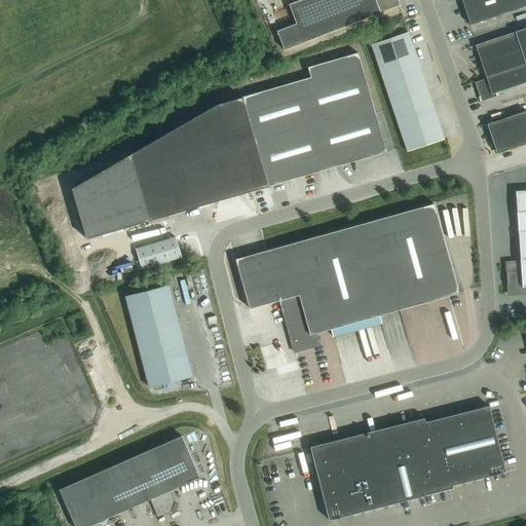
[(302,0),(290,5),(305,43),(401,6),(398,0),(302,0)]
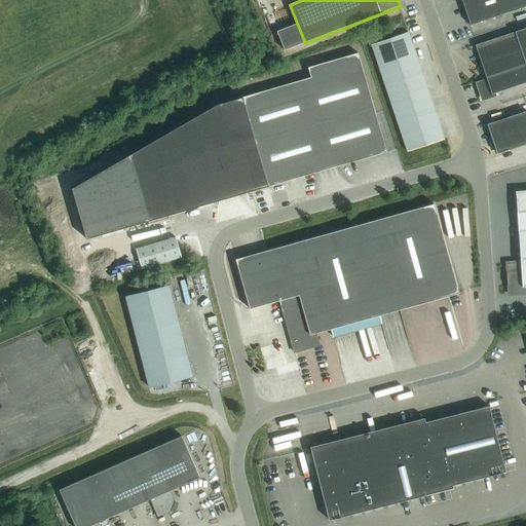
[(525,0),(461,0),(471,25),(525,5),(525,0)]
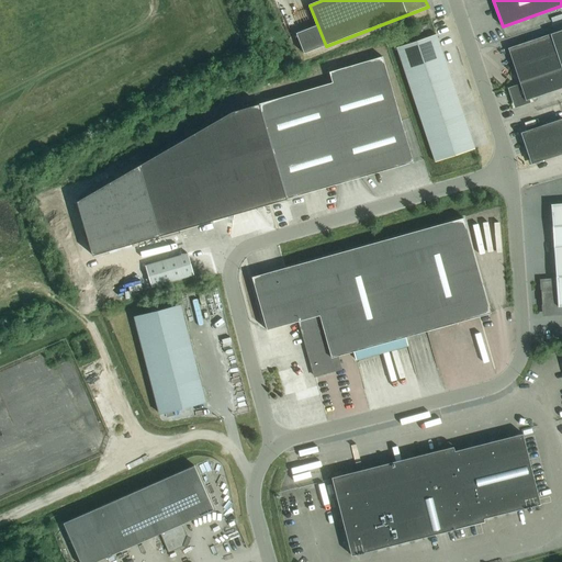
[(529,102),(529,100),(561,88),(561,31),(508,49),(521,86),(516,88),(513,89),(512,91),(512,94),(514,102),(516,104),(519,105),(521,105),(528,103),(529,102)]
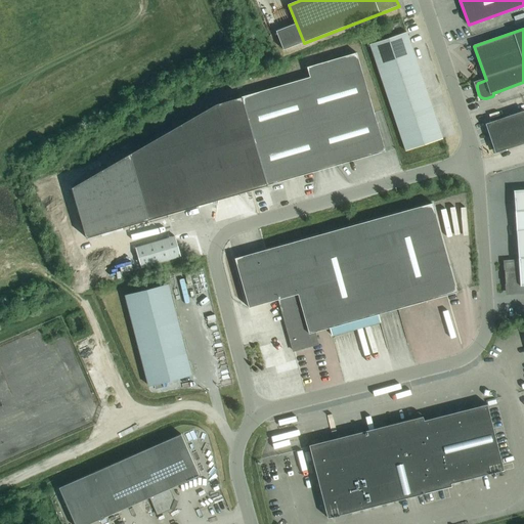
[(370,45),(406,151),(443,139),(407,33),(370,45)]
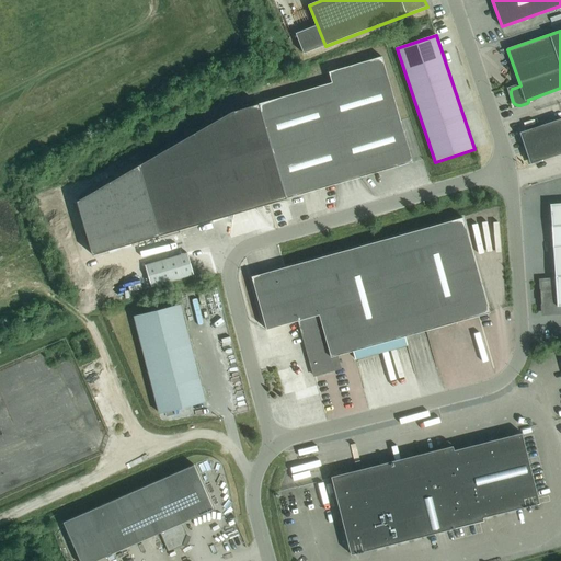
[(413,162),(382,57),(330,72),(333,83),(258,104),(286,198),(413,162)]
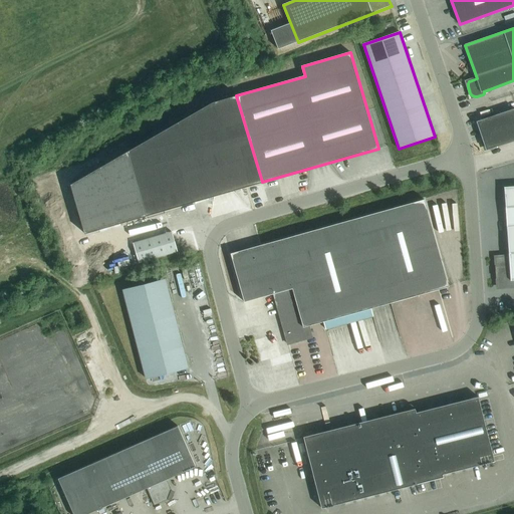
[(148,217),(262,182),(236,95),(211,102),(130,154),(148,217)]
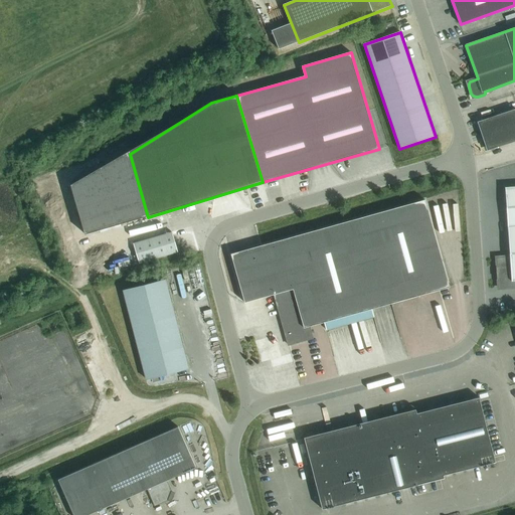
[(514,141),(514,109),(481,121),(482,122),(480,123),(488,148),(496,146),(497,148),(514,141)]
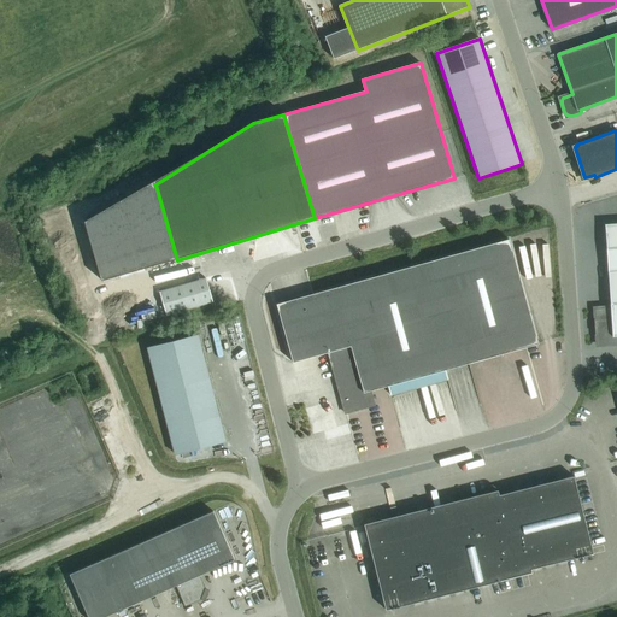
[(177,260),(156,184),(90,223),(107,282),(177,260)]
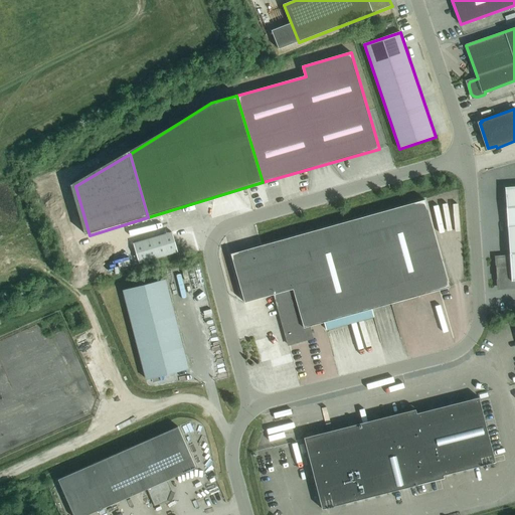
[(508,226),(514,225),(514,186),(506,187),(508,226)]
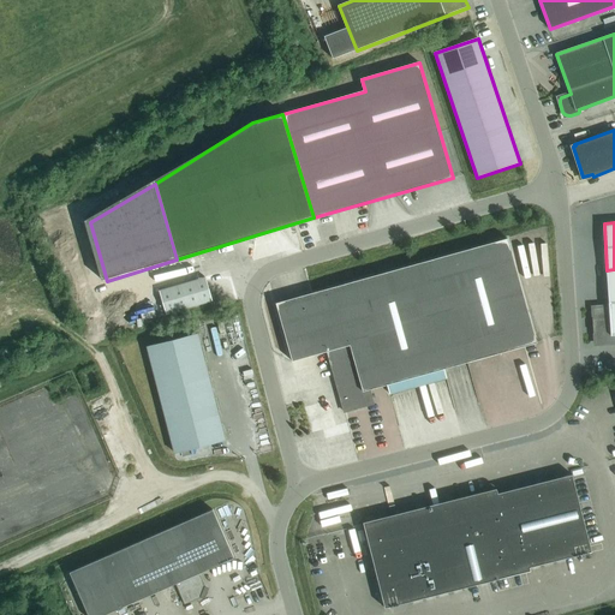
[(294,362),(329,352),(346,412),(375,404),(371,389),(538,342),(508,239),(278,304),(294,362)]
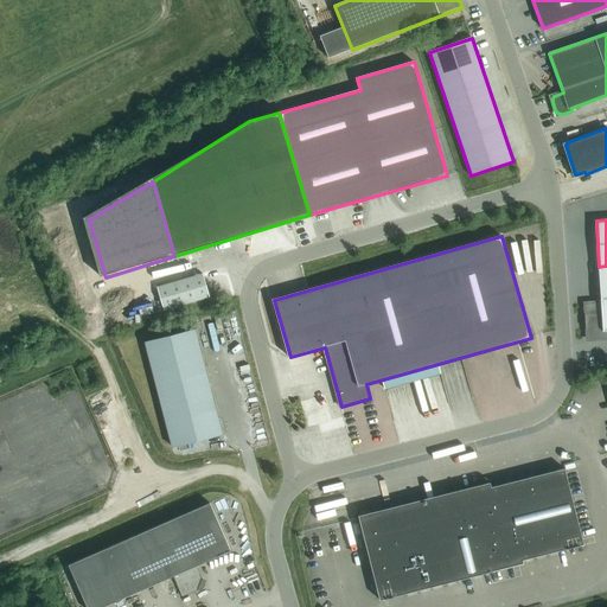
[(606,266),(599,267),(601,302),(586,304),(589,339),(606,338),(606,266)]
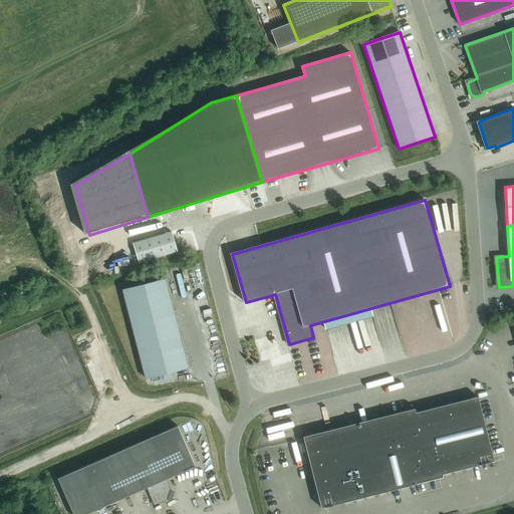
[(129,242),(136,263),(175,251),(168,230),(129,242)]
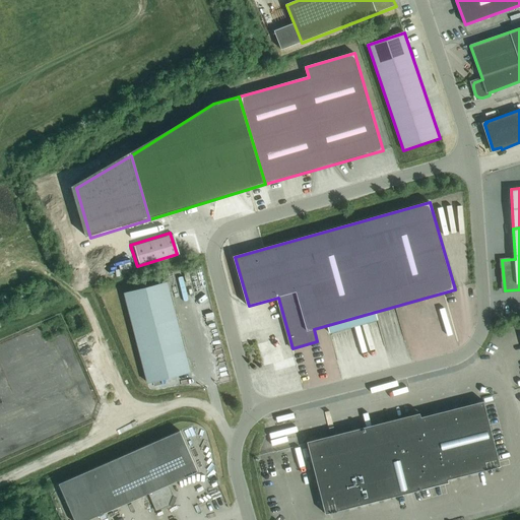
[(149,383),(192,372),(169,283),(126,295),(149,383)]
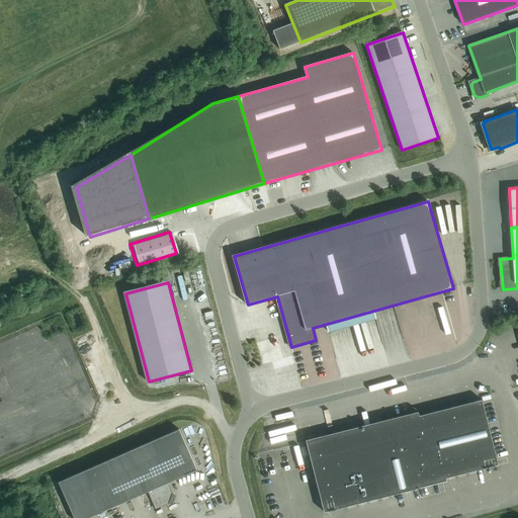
[(499,464),(483,400),(419,416),(418,412),(308,440),(326,512),(437,483),(436,480),(499,464)]
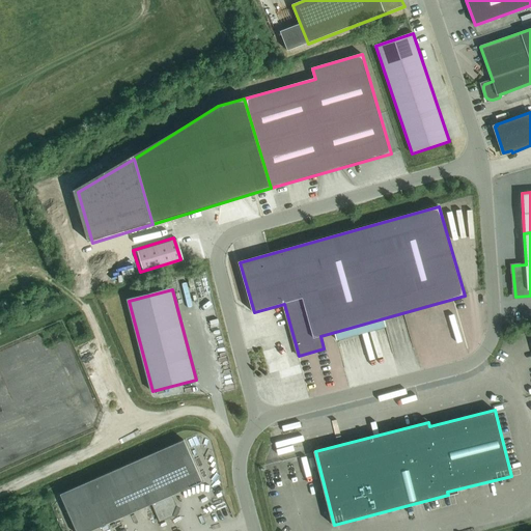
[(62,495),(78,530),(91,530),(154,504),(158,513),(162,512),(165,522),(177,516),(180,509),(174,495),(204,481),(186,440),(62,495)]
